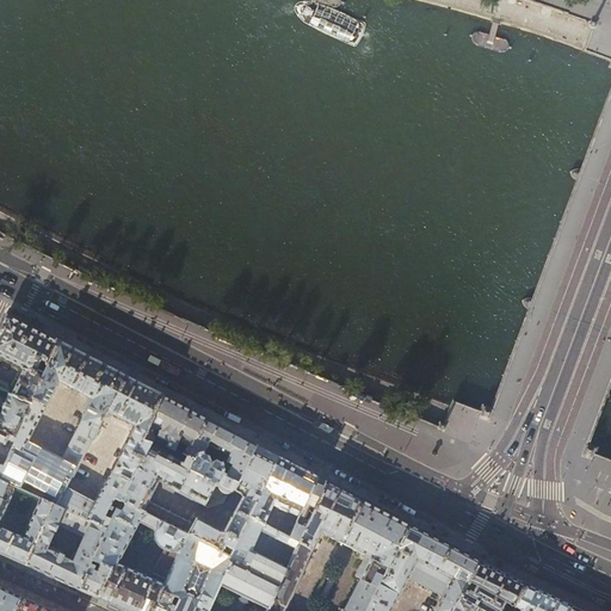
[(0,356),(24,368),(11,394),(31,403),(34,400),(48,368),(57,343),(32,328),(30,327),(8,316),(7,315),(0,329),(0,356)]
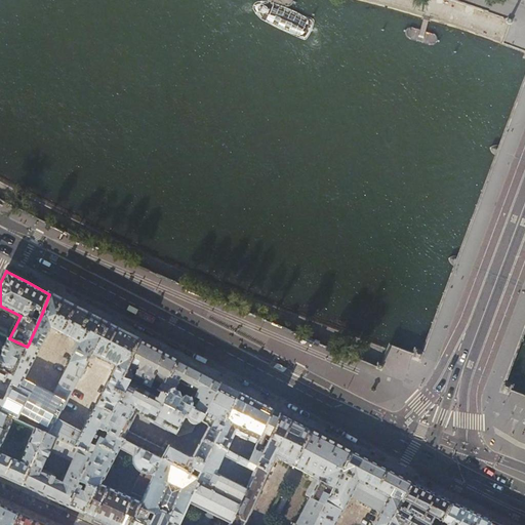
[(78,309),(49,294),(41,316),(29,344),(40,349),(51,328),(76,341),(77,342),(75,347),(77,348),(74,354),(69,364),(82,371),(83,369),(91,354),(116,367),(113,373),(106,387),(96,405),(112,413),(129,381),(123,378),(139,340),(135,339),(108,324),(87,314),(86,313),(78,309)]
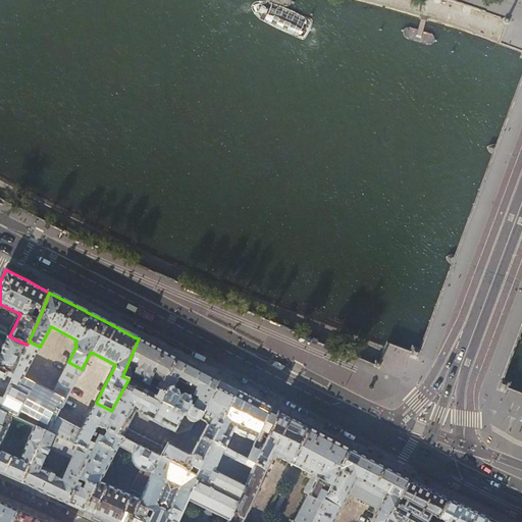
[(0,365),(14,372),(27,345),(9,336),(8,335),(0,354),(0,353),(0,365)]
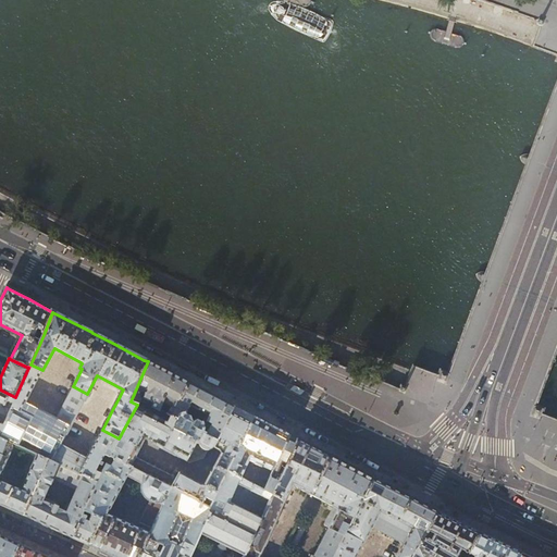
[(155,366),(148,361),(131,401),(137,405),(141,405),(139,401),(140,400),(137,395),(139,392),(145,394),(143,398),(147,401),(148,398),(153,401),(151,407),(175,420),(176,418),(176,417),(177,417),(178,416),(180,415),(182,415),(184,415),(185,415),(186,411),(176,407),(188,383),(165,371),(163,370),(155,366)]
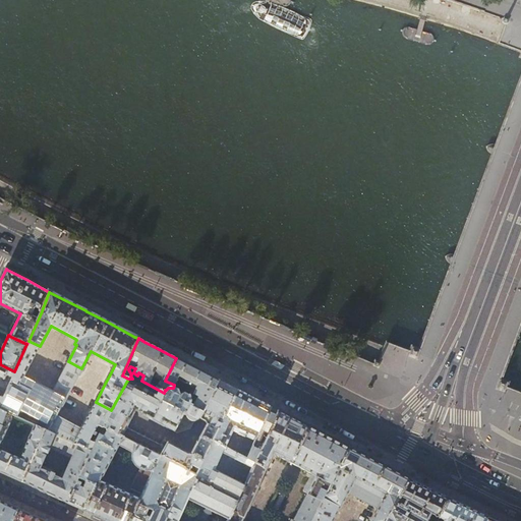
[(40,346),(29,341),(26,344),(14,371),(15,371),(11,381),(18,385),(22,377),(23,378),(23,377),(40,346)]
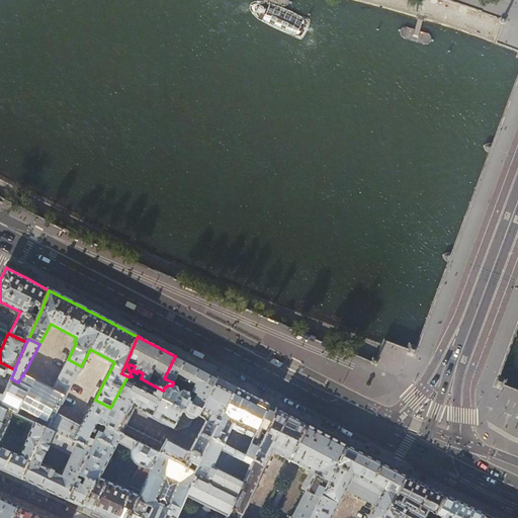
[(177,357),(175,356),(164,378),(173,382),(172,385),(187,394),(188,395),(189,396),(190,398),(190,399),(189,400),(189,401),(188,402),(187,403),(200,410),(218,378),(208,373),(193,365),(177,357)]
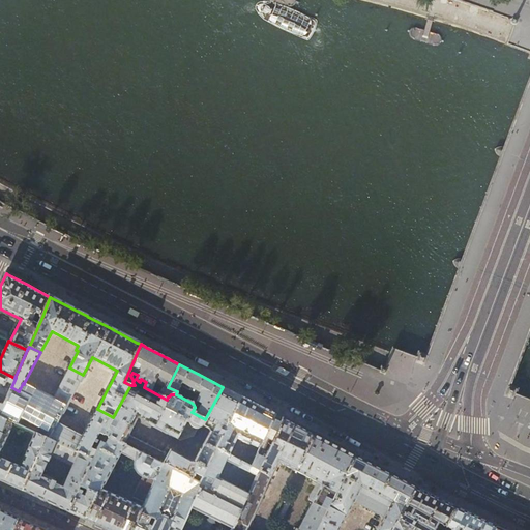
[(80,381),(83,375),(69,367),(53,400),(66,407),(80,381)]
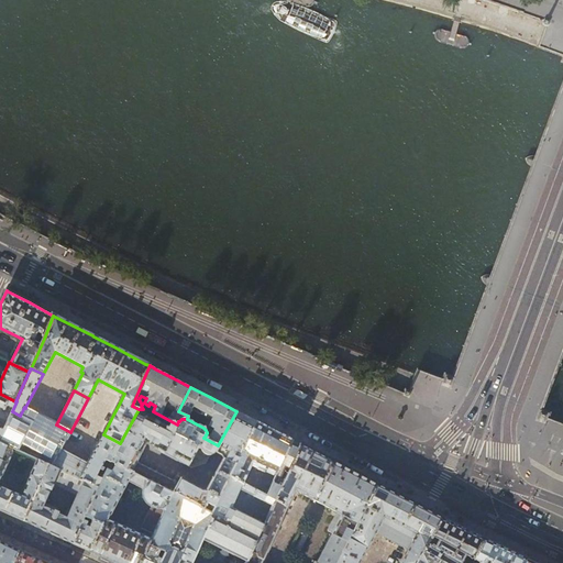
[(0,438),(12,411),(17,401),(15,401),(0,394),(0,438)]
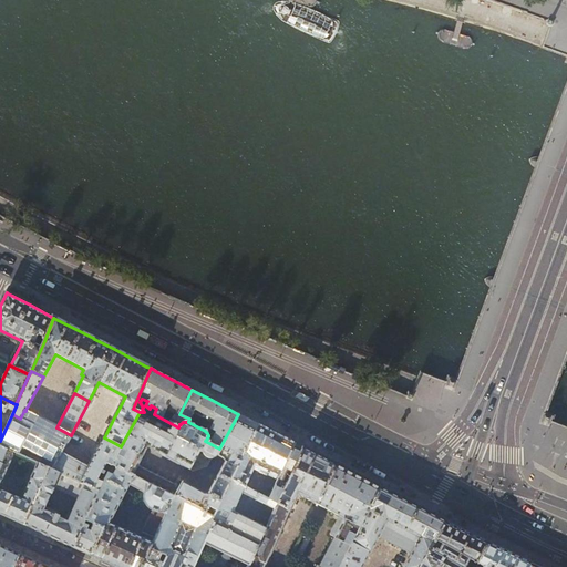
[(24,410),(20,419),(17,424),(63,447),(63,446),(64,446),(71,435),(57,428),(26,410),(26,411),(24,410)]
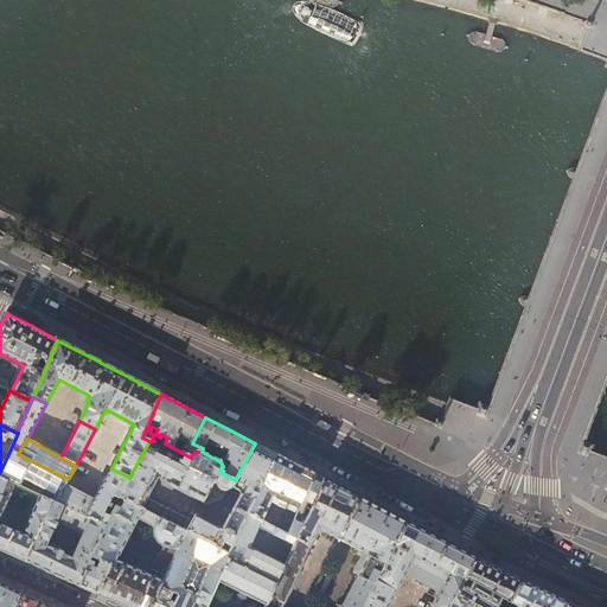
[(154,441),(149,441),(129,478),(119,499),(123,499),(140,508),(146,497),(157,477),(167,481),(166,483),(189,496),(190,494),(203,502),(213,479),(215,480),(219,472),(221,471),(222,470),(222,468),(223,467),(223,466),(222,464),(221,462),(219,461),(202,452),(200,452),(198,452),(196,452),(195,453),(193,454),(192,454),(192,455),(191,458),(165,443),(159,441),(155,449),(153,448),(154,441)]
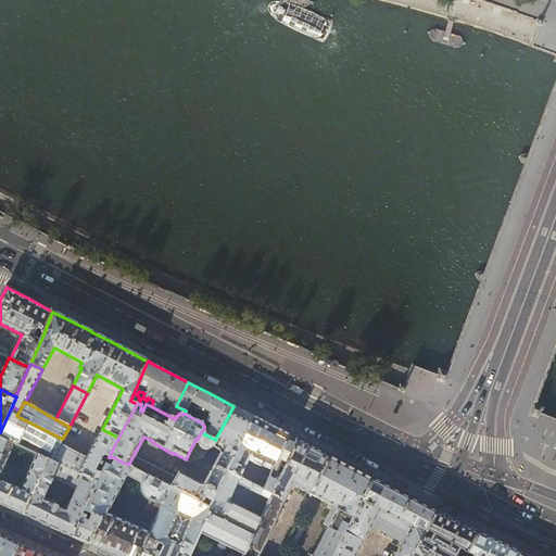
[(20,411),(12,406),(0,432),(0,437),(13,443),(37,454),(47,458),(52,462),(61,444),(63,438),(62,438),(62,439),(16,416),(20,411)]
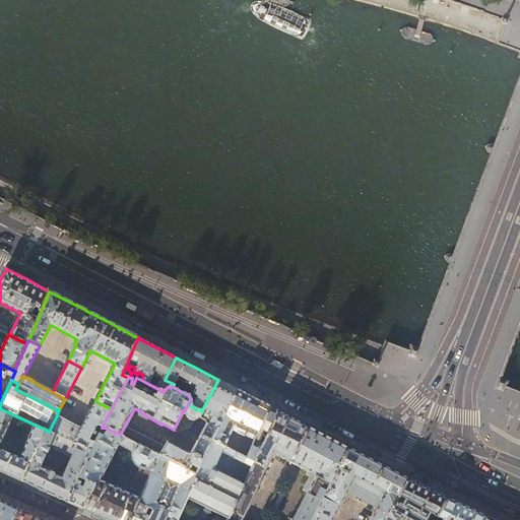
[(219,380),(218,380),(201,411),(188,404),(184,411),(183,410),(174,430),(173,431),(176,433),(189,430),(194,420),(195,420),(195,419),(197,418),(198,417),(206,421),(189,454),(167,442),(165,446),(160,455),(172,461),(171,464),(170,464),(169,464),(169,465),(170,467),(173,471),(175,472),(180,474),(184,475),(186,475),(187,475),(189,474),(190,473),(190,472),(190,471),(195,474),(196,473),(188,469),(190,464),(198,468),(212,440),(237,389),(232,387),(219,380)]
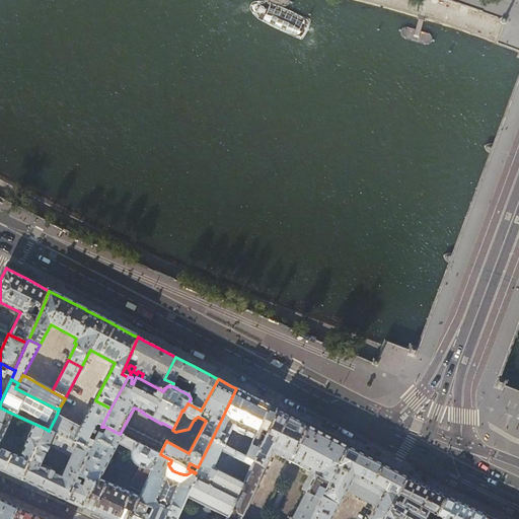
[(251,396),(236,388),(212,439),(245,457),(246,453),(243,452),(242,453),(224,444),(230,429),(245,436),(246,434),(254,437),(269,405),(257,399),(251,396)]
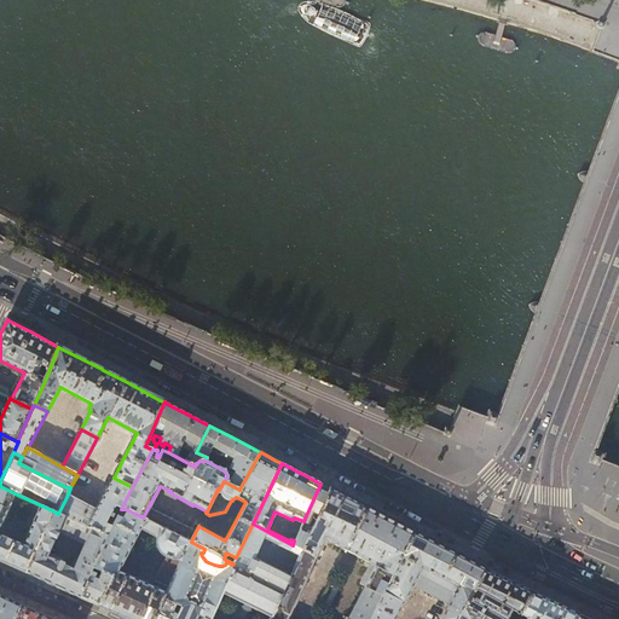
[(121,509),(132,487),(114,478),(98,508),(88,527),(91,528),(108,536),(117,515),(121,509)]
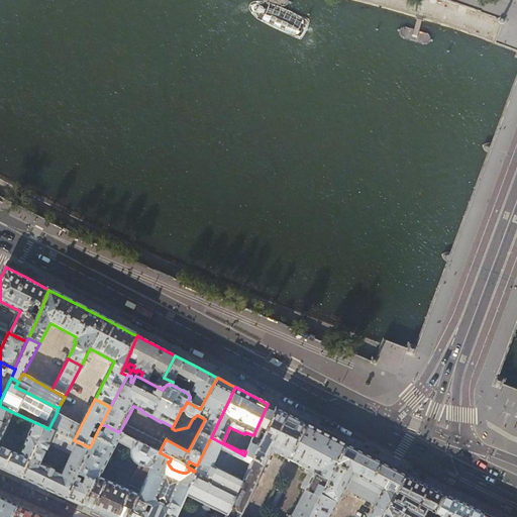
[(270,405),(268,404),(253,435),(245,451),(244,455),(211,437),(197,466),(195,471),(194,472),(189,469),(189,470),(189,471),(188,472),(186,473),(185,473),(183,473),(179,472),(174,470),(172,469),(169,464),(168,462),(168,461),(169,461),(170,461),(171,458),(160,452),(156,460),(151,466),(150,470),(140,490),(139,494),(136,500),(145,504),(151,507),(148,513),(146,516),(165,516),(167,513),(175,516),(184,496),(226,515),(242,482),(219,471),(227,453),(250,464),(251,461),(276,408),(270,405)]
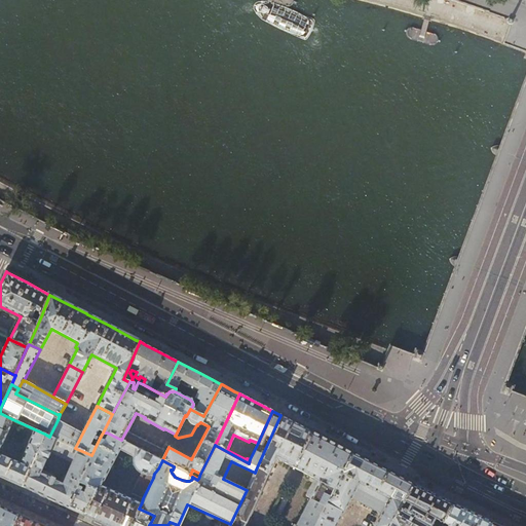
[(0,454),(0,449),(12,419),(0,413),(0,477),(22,487),(44,434),(35,429),(29,443),(21,463),(0,454)]
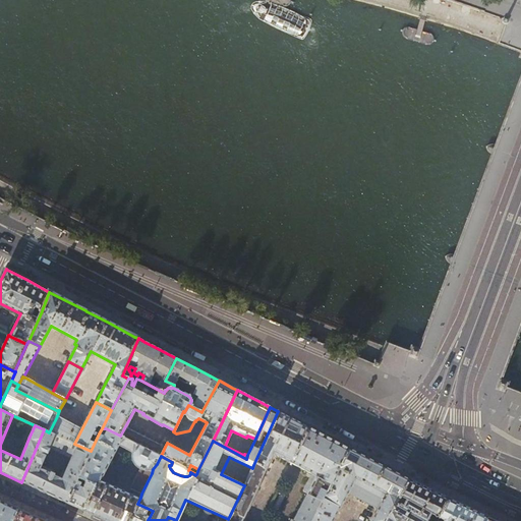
[(283,414),(278,411),(253,465),(265,471),(273,455),(291,464),(309,427),(301,423),(291,418),(283,414)]
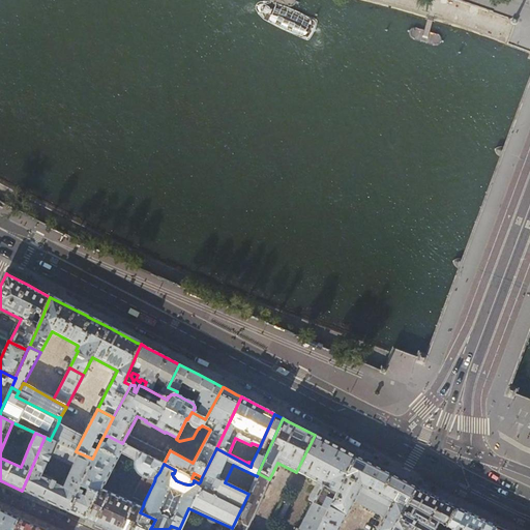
[(84,435),(58,423),(50,440),(55,442),(76,451),(84,435)]
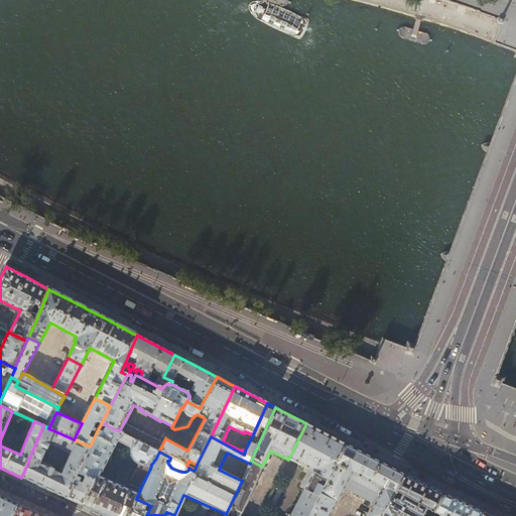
[(163,442),(124,422),(119,431),(135,440),(136,439),(159,452),(163,442)]
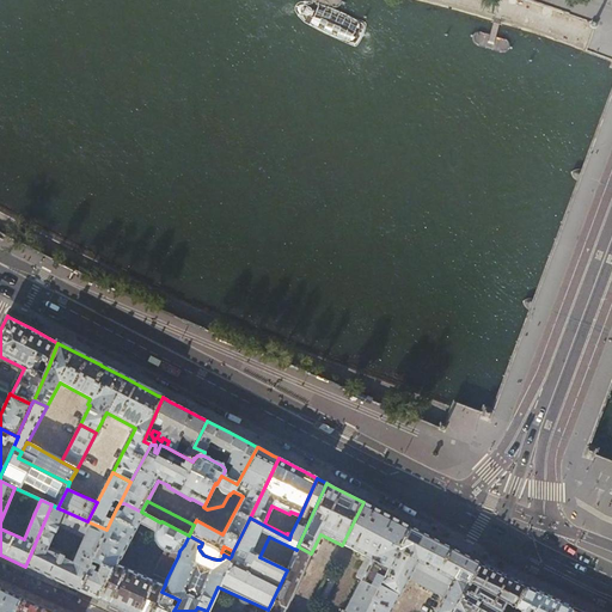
[(384,513),(363,502),(342,545),(371,560),(361,579),(378,588),(395,557),(410,527),(384,513)]
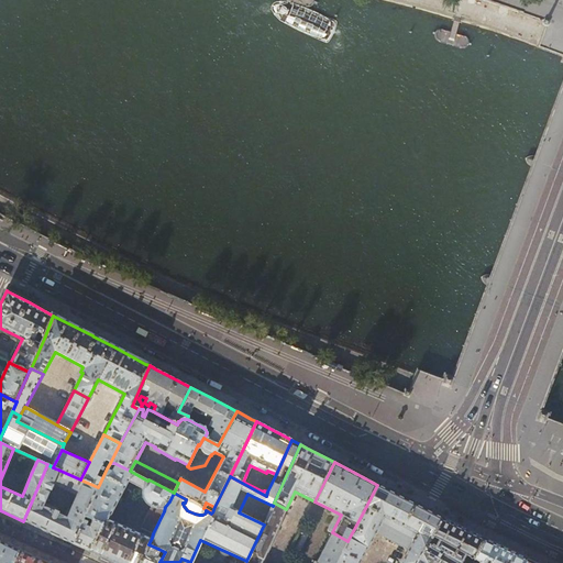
[(112,471),(107,468),(98,487),(86,516),(102,523),(90,552),(109,561),(113,562),(140,562),(148,544),(152,538),(108,519),(128,482),(144,489),(147,481),(130,471),(114,463),(112,471)]
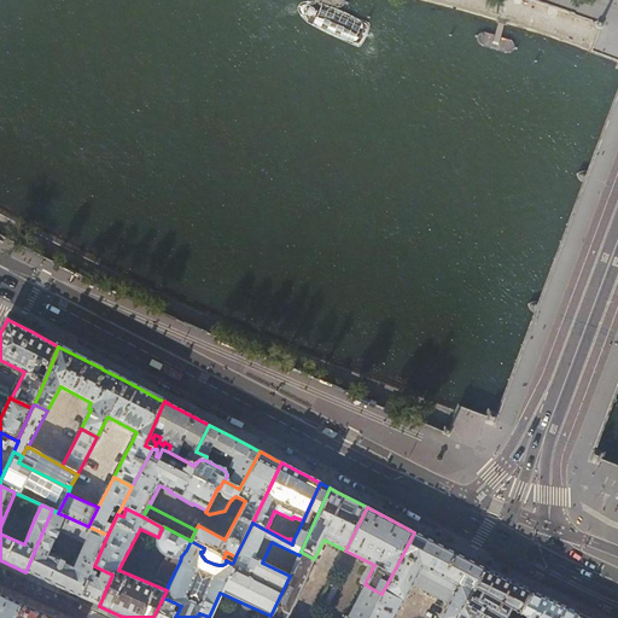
[(64,516),(58,513),(52,509),(25,572),(50,583),(64,590),(81,598),(94,566),(108,535),(91,528),(85,543),(74,567),(47,557),(58,531),(64,516)]
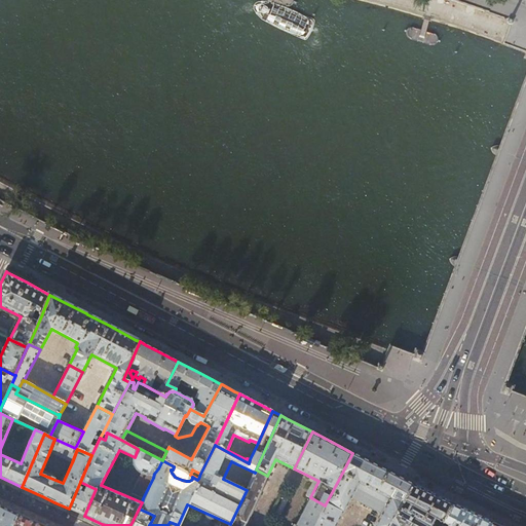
[(77,449),(75,448),(54,439),(49,452),(72,462),(77,449)]
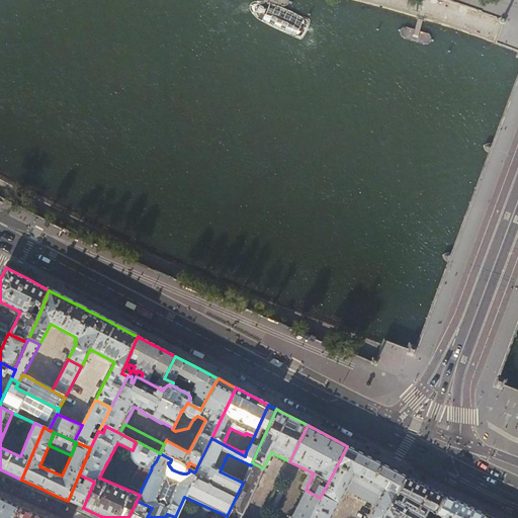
[(137,441),(136,442),(133,450),(132,453),(132,457),(134,460),(135,462),(139,465),(144,467),(146,467),(149,467),(150,466),(152,466),(156,461),(160,453),(137,441)]
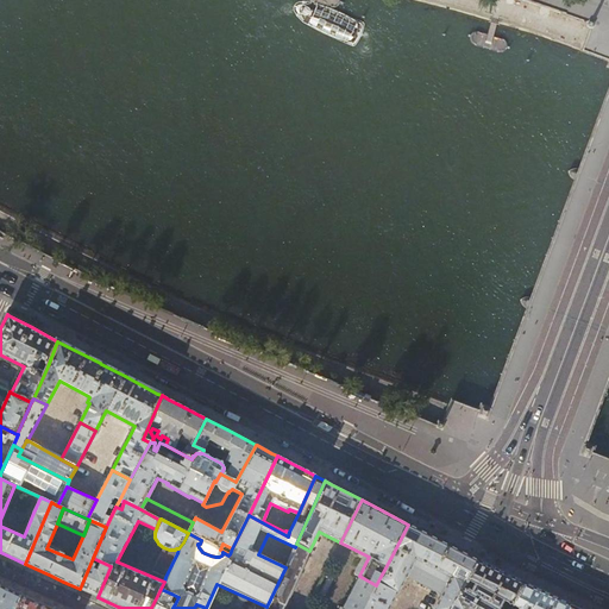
[(418,529),(408,525),(393,554),(412,565),(406,576),(418,582),(419,581),(443,592),(447,583),(460,590),(478,560),(470,557),(456,550),(443,542),(418,529)]
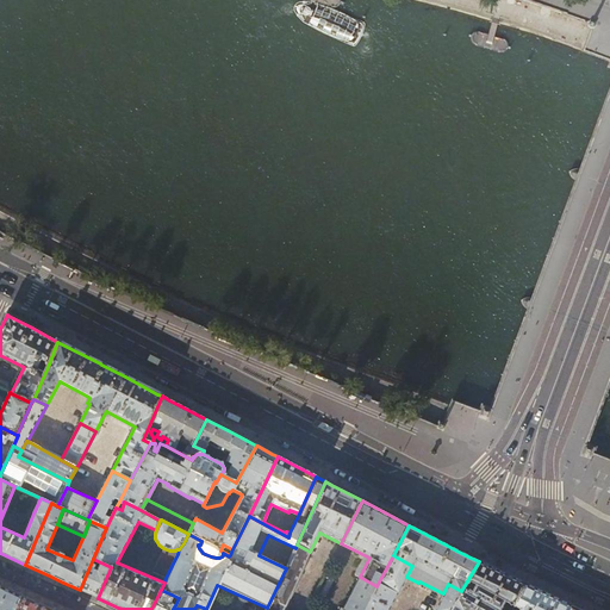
[(297,545),(296,548),(286,568),(267,608),(266,609),(285,609),(304,572),(302,571),(309,558),(307,556),(310,552),(297,545)]
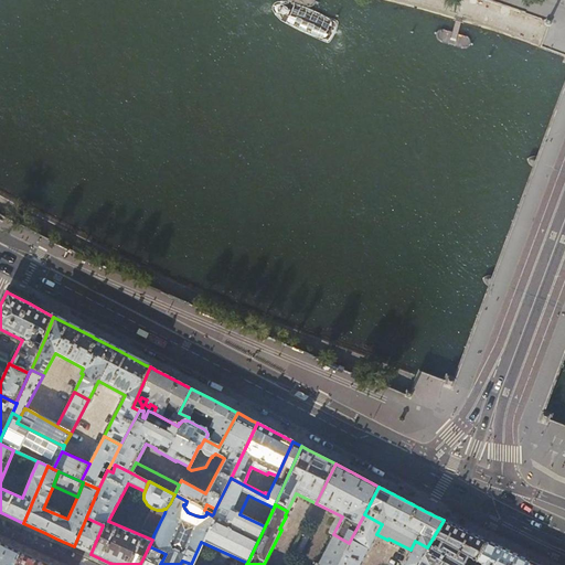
[(157,510),(151,508),(141,530),(153,535),(164,513),(166,509),(163,509),(162,510),(159,510),(157,510)]
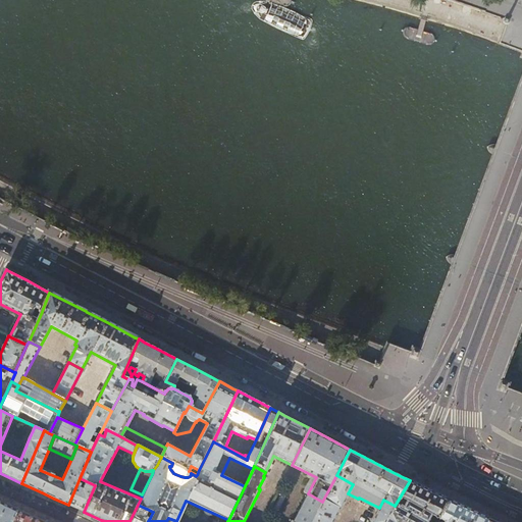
[(332,521),(348,493),(353,484),(336,475),(322,502),(311,521),(332,521)]
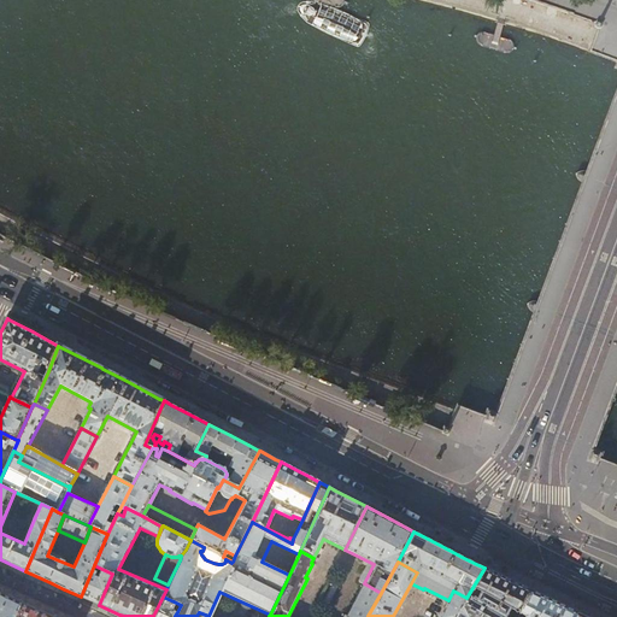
[(112,574),(94,565),(81,597),(88,600),(99,605),(112,574)]
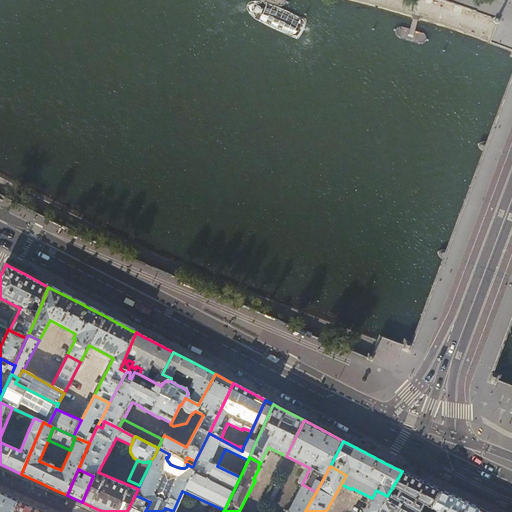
[(417,479),(402,471),(387,496),(378,511),(416,511),(421,505),(429,509),(440,490),(417,479)]
